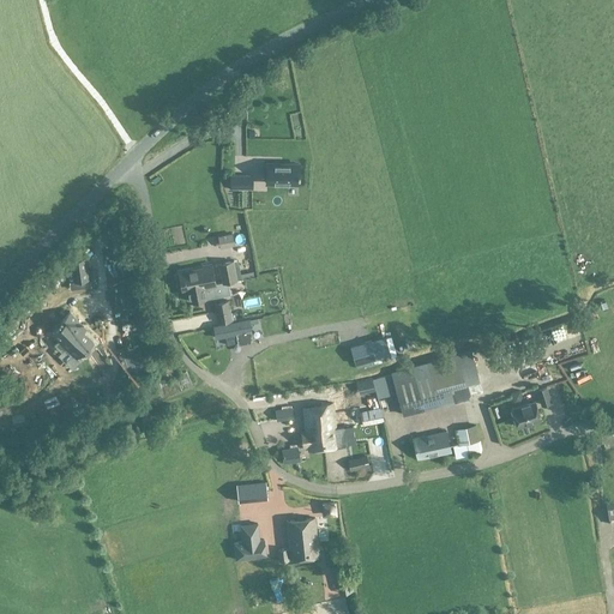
[(289,132),(287,124),(278,126),(281,134),(289,132)]
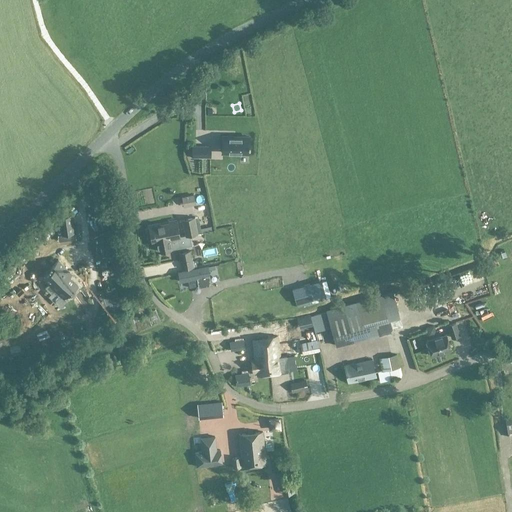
[(240,153),(249,153),(249,152),(249,147),(249,144),(249,137),(223,137),(222,153),(240,153)]
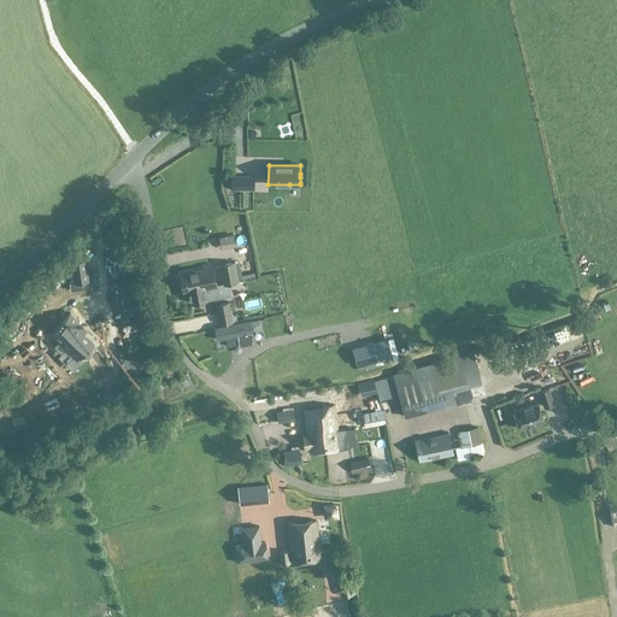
[(242,189),(248,189),(248,177),(242,177),(233,177),(233,189),(242,189)]
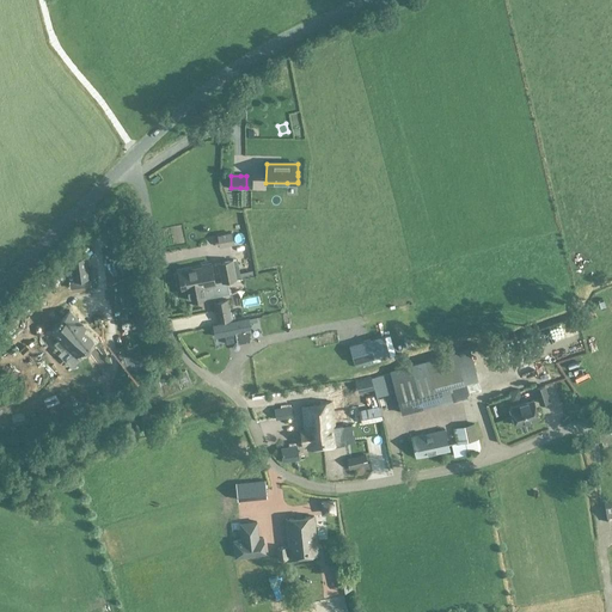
[(305,208),(306,199),(287,199),(287,208),(305,208)]
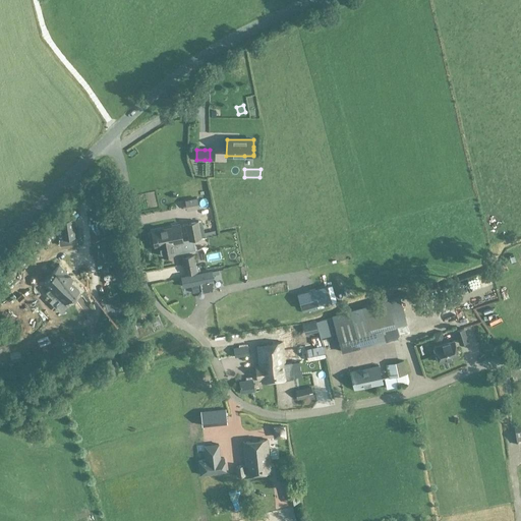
[(187,210),(198,208),(196,197),(185,200),(187,210)]
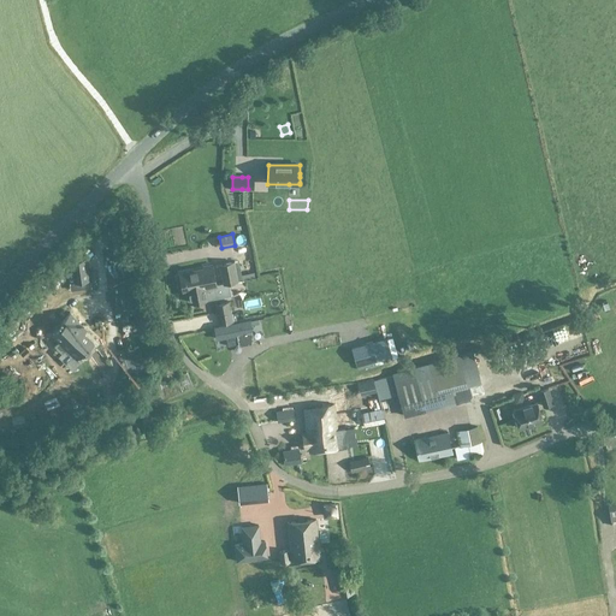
[(71,262),(73,284),(88,282),(86,260),(71,262)]
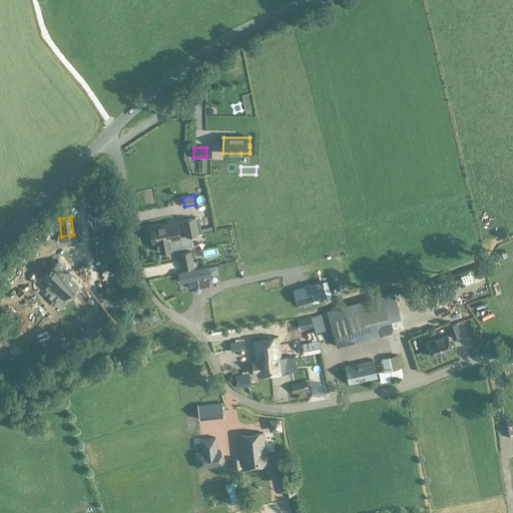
[(195,217),(182,220),(185,235),(201,232),(199,217),(195,218),(195,217)]
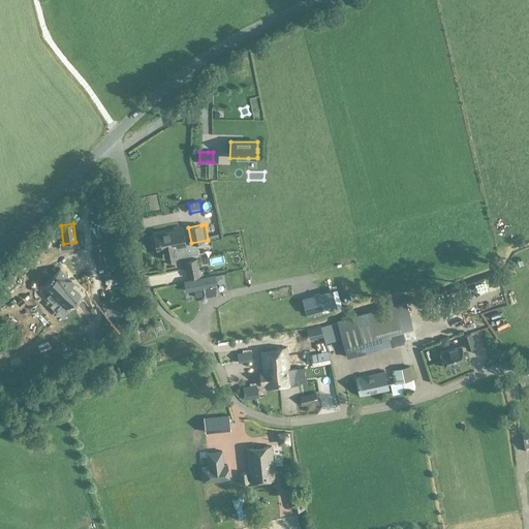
[(157,250),(162,250),(164,259),(193,254),(191,244),(186,245),(182,227),(175,228),(175,230),(154,235),(155,237),(152,239),(154,248),(157,249),(157,250)]
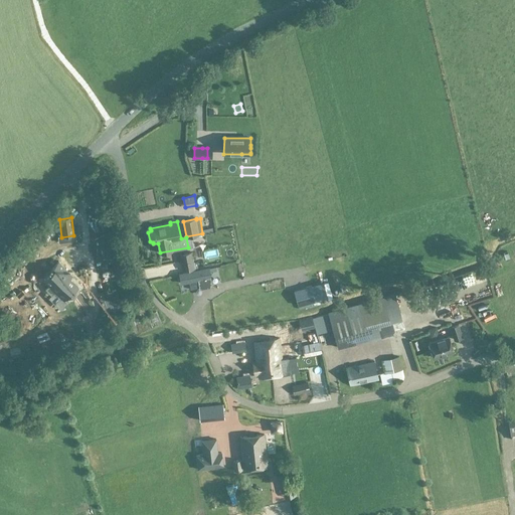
[(183,271),(194,268),(191,252),(179,254),(183,271)]
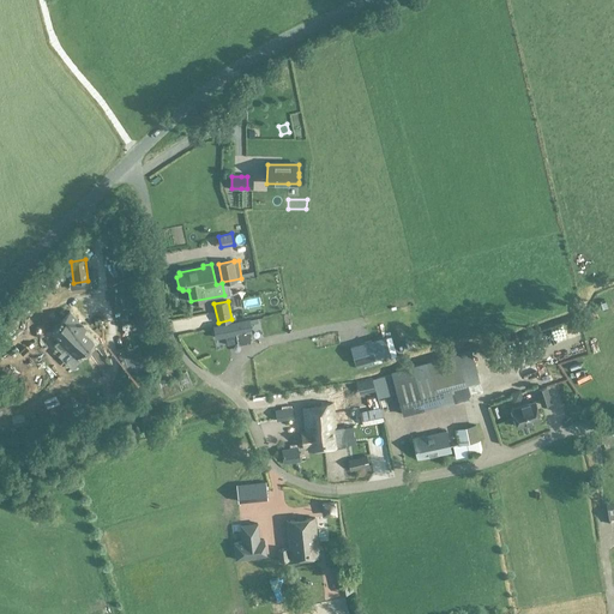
[(62,323),(52,332),(59,339),(55,344),(62,351),(66,347),(77,357),(92,341),(78,326),(82,324),(70,312),(60,320),(62,323)]
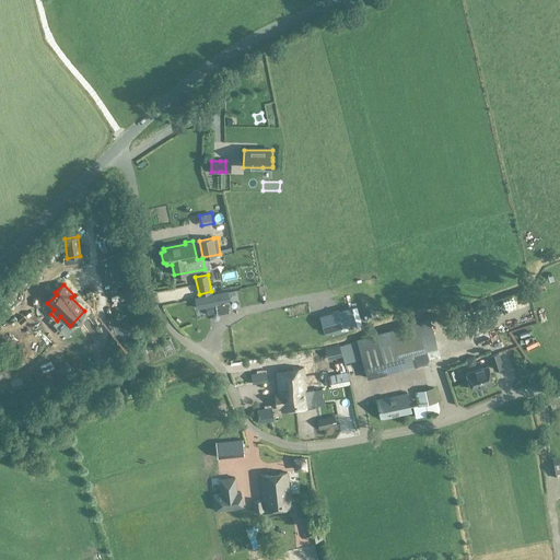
[(226,291),(195,298),(197,307),(216,304),(217,313),(231,311),(226,291)]
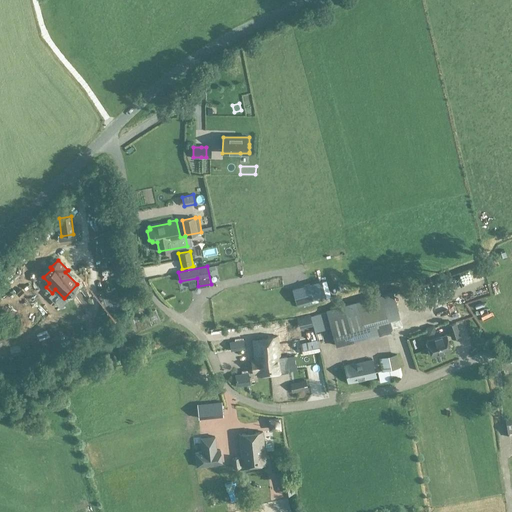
[(478,267),(463,272),(468,286),(483,281),(478,267)]
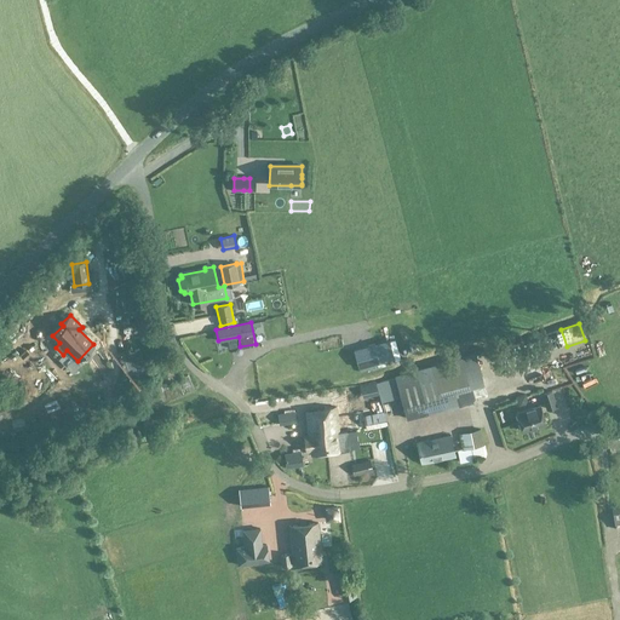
[(390,339),(354,350),(360,368),(395,359),(396,361),(400,360),(397,348),(392,349),(390,339)]
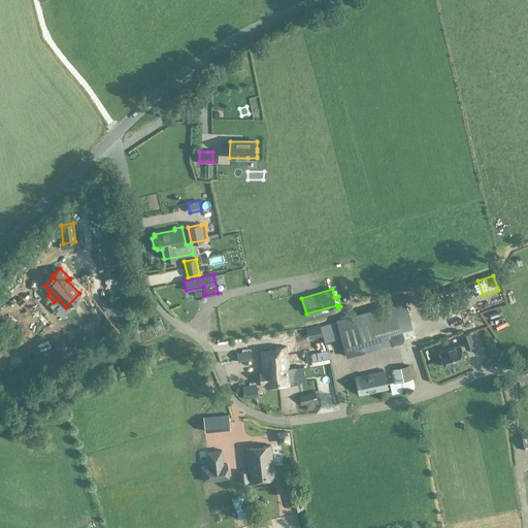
[(222,296),(203,314),(207,319),(226,301),(222,296)]
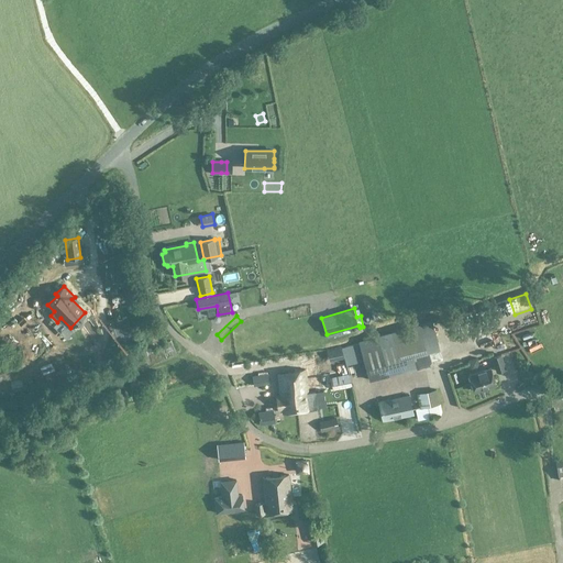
[(370,382),(417,368),(430,364),(430,363),(431,362),(429,352),(441,349),(432,321),(390,334),(371,341),(370,340),(341,348),(346,364),(363,360),(370,382)]
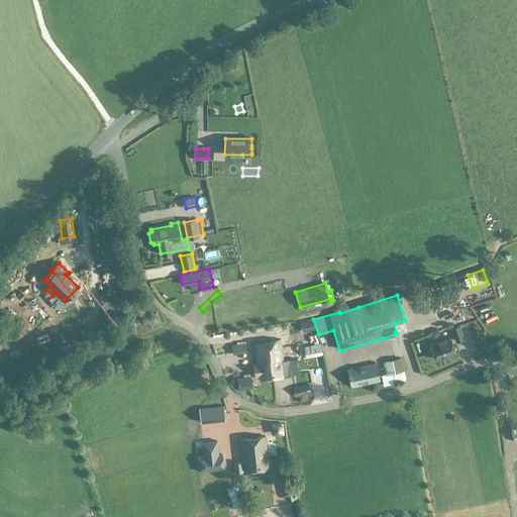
[(131,308),(136,321),(147,316),(142,304),(131,308)]
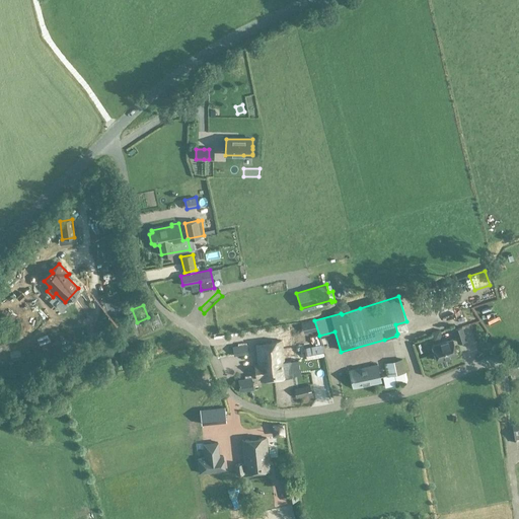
[(153,315),(148,321),(154,325),(159,319),(153,315)]
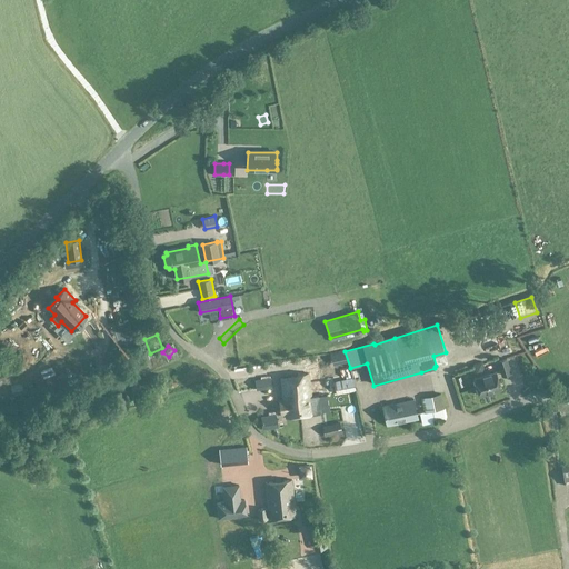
[(507,358),(507,359),(498,361),(497,361),(502,376),(512,372),(507,358)]
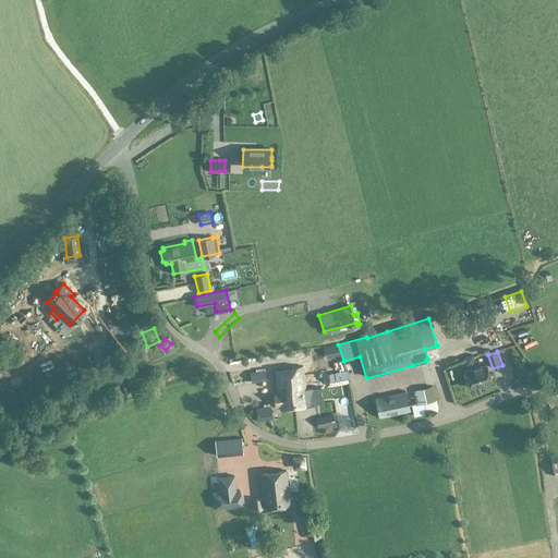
[(490,381),(485,365),(464,372),(470,388),(490,381)]
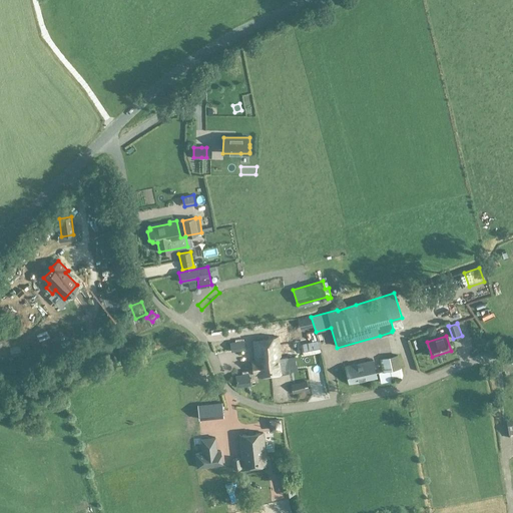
[(251,361),(253,374),(257,373),(258,377),(289,372),(287,357),(281,358),(278,337),(252,340),(255,355),(254,355),(255,361),(251,361)]
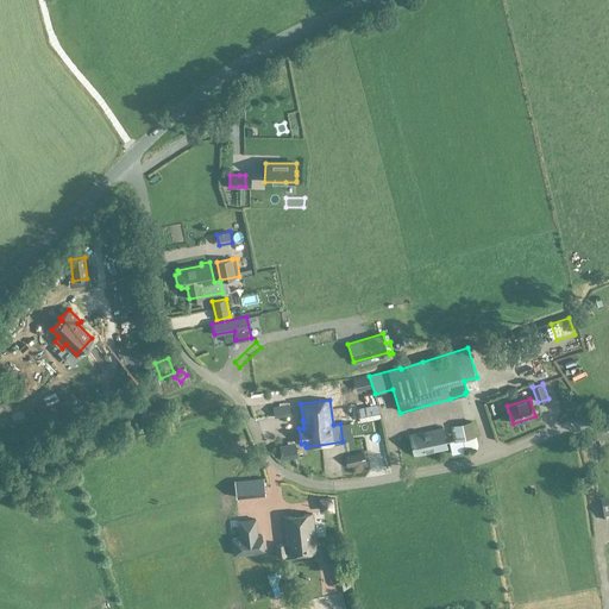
[(377,405),(357,408),(360,422),(380,419),(377,405)]
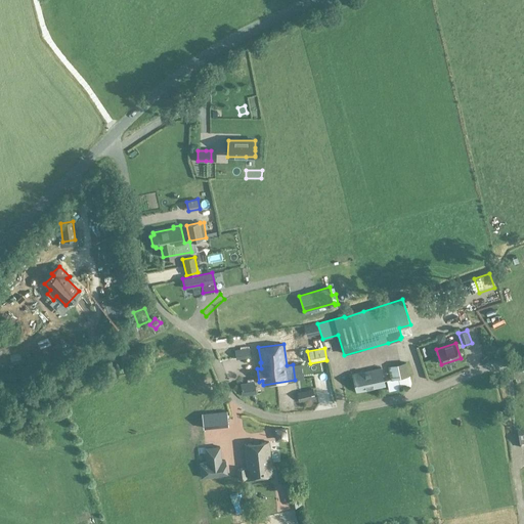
[(391,380),(409,376),(406,362),(388,366),(391,379),(391,380)]
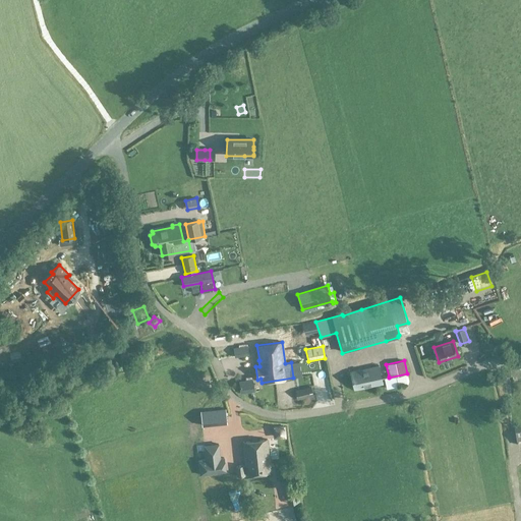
[(382,383),(379,365),(350,372),(354,389),(382,383)]
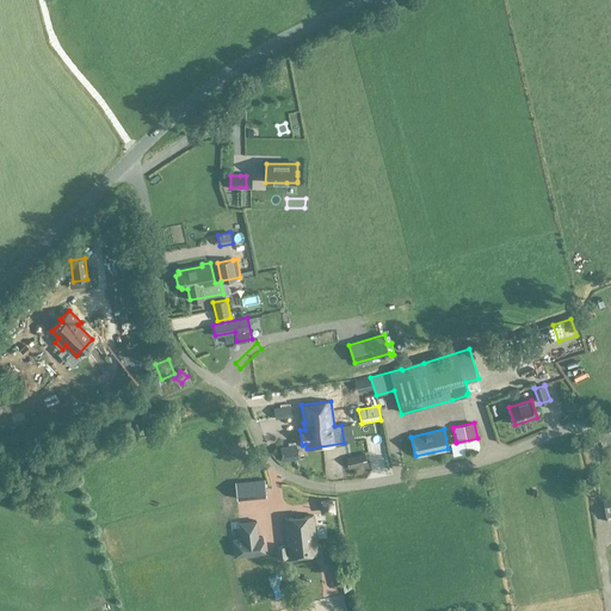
[(296,444),(279,446),(282,461),(298,458),(296,444)]
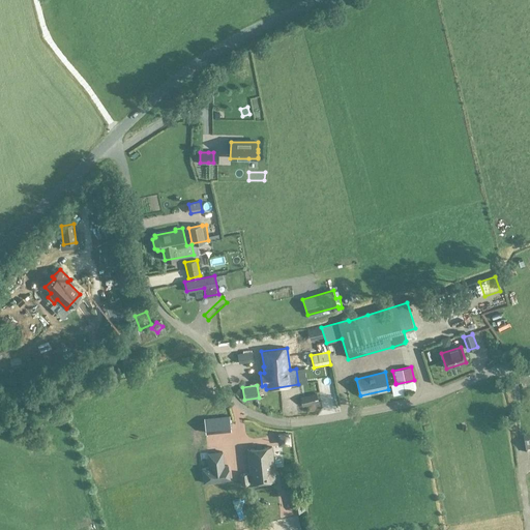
[(319,404),(317,392),(299,396),(302,407),(319,404)]
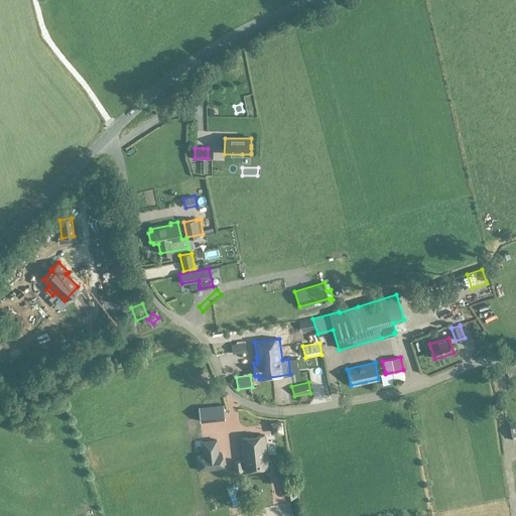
[(264,435),(240,437),(244,471),(268,468),(264,435)]
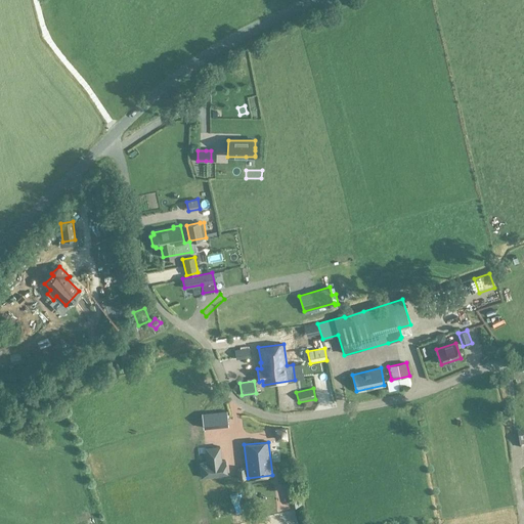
[(205,448),(207,463),(200,464),(201,478),(226,475),(225,461),(221,462),(219,447),(205,448)]
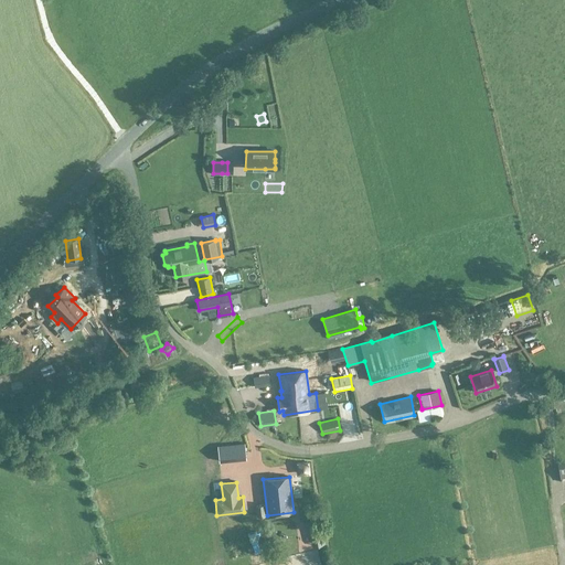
[(264,504),(256,505),(257,515),(265,515),(264,504)]
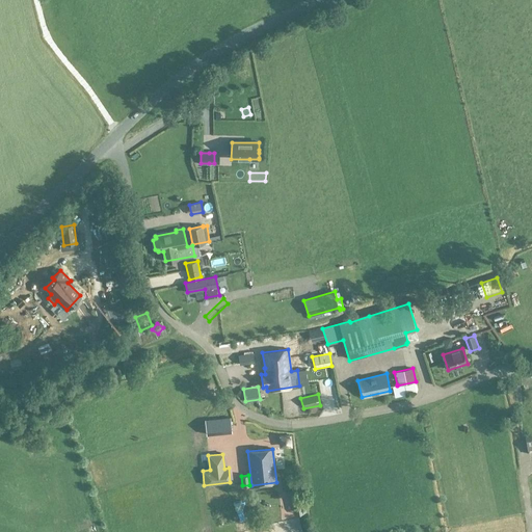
[(301,495),(291,497),(295,513),(304,511),(301,495)]
